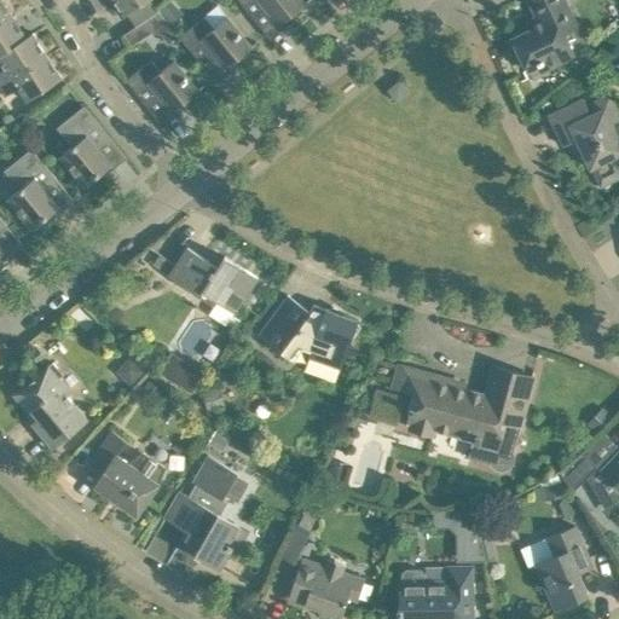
[(0,0),(0,23),(12,16),(1,0),(0,0)]
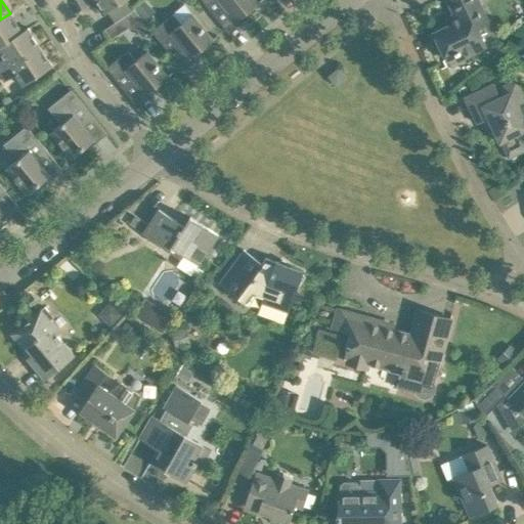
[(97,0),(105,12),(123,1),(125,0),(97,0)]
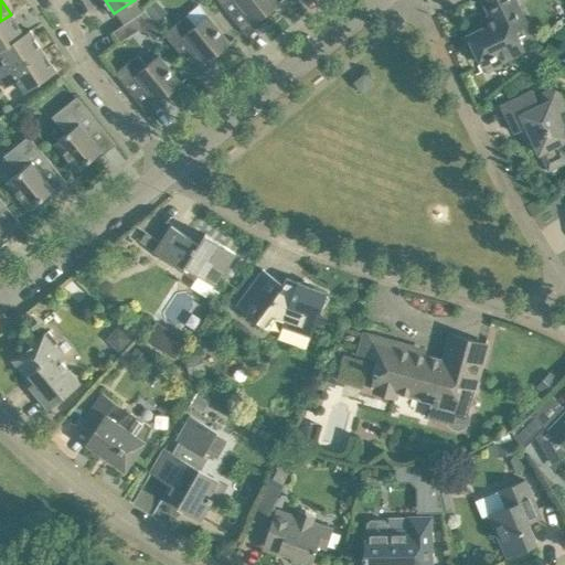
[(217,0),(233,19),(247,35),(259,25),(256,22),(279,3),(276,0),(217,0)]
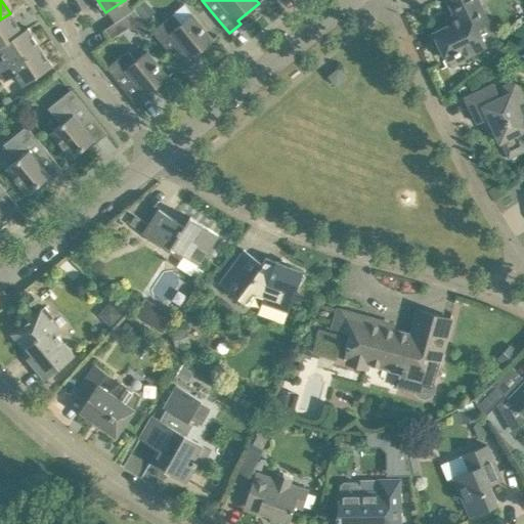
[(491,29),(477,0),(447,0),(454,14),(450,16),(453,23),(434,33),(447,59),(467,49),(470,55),(487,47),(480,34),(491,29)]
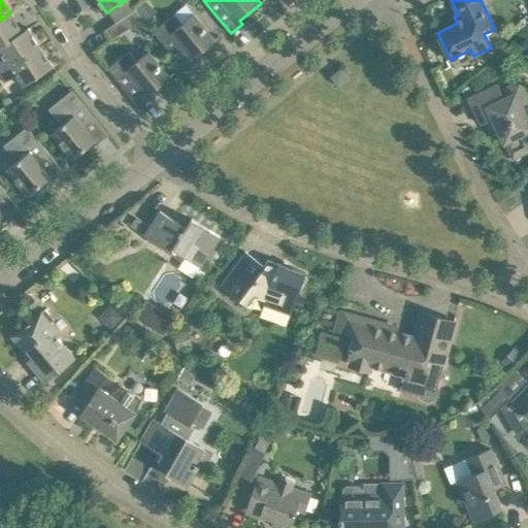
[(0,46),(28,28),(23,31),(10,13),(0,20),(0,46)]
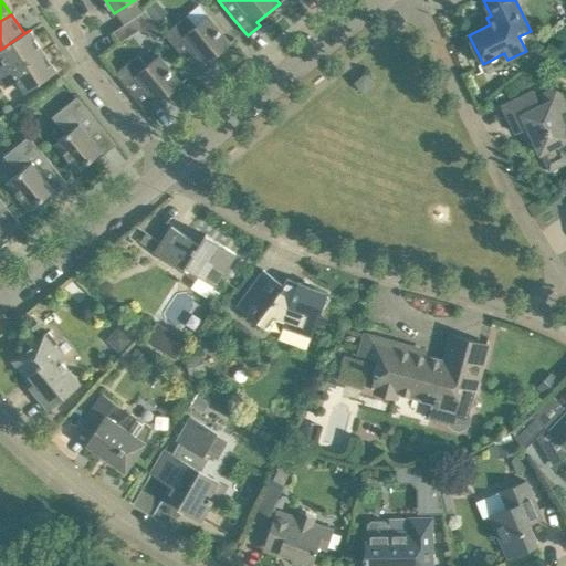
[(187,14),(164,33),(185,59),(199,75),(211,65),(208,62),(231,43),(217,25),(208,16),(196,25),(187,14)]
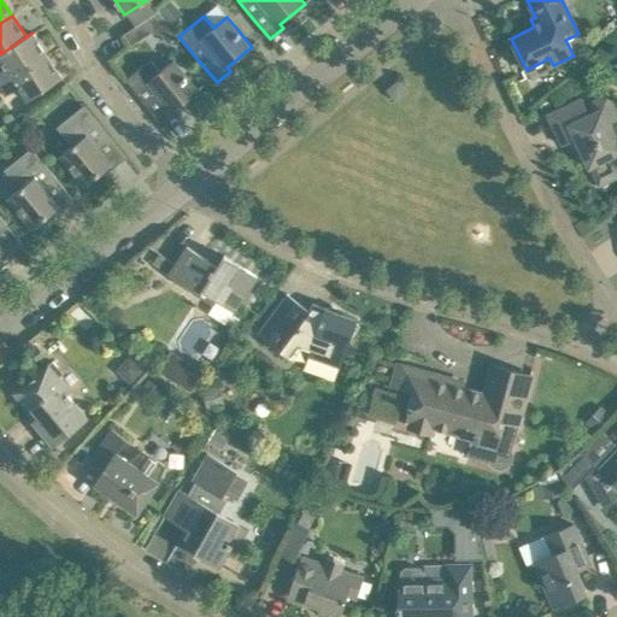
[(134,27),(124,34),(131,46),(141,39),(134,27)]
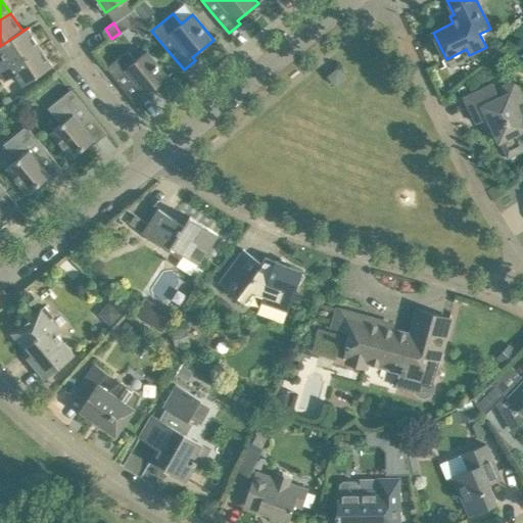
[(0,72),(40,46),(28,28),(0,46),(0,48),(6,57),(0,60),(0,72)]
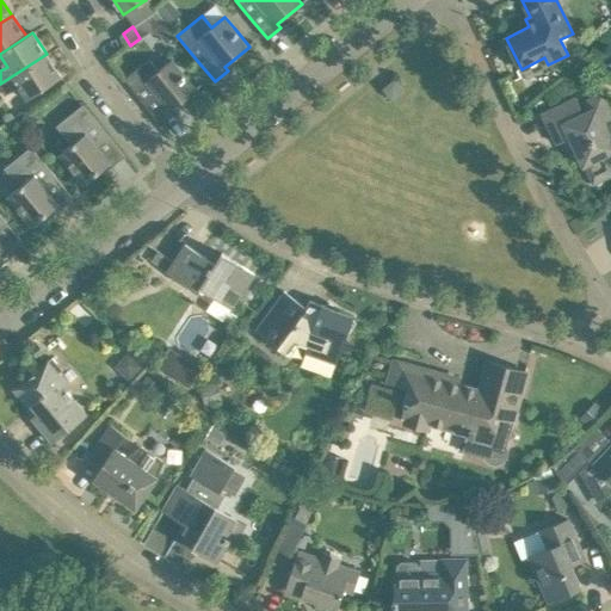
[(28,99),(42,90),(62,76),(47,54),(0,84),(0,85),(6,94),(19,86),(28,99)]
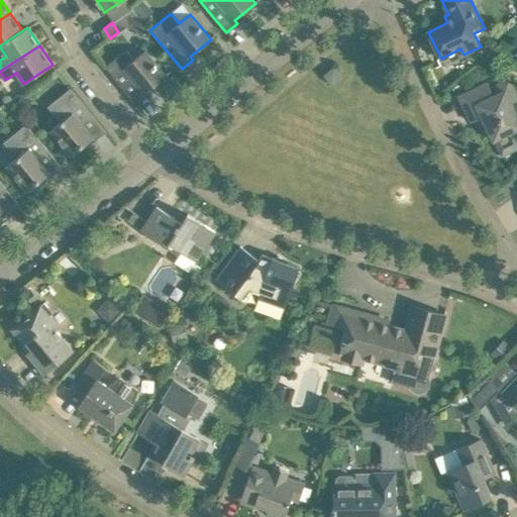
[(166,76),(153,60),(145,50),(134,60),(126,49),(121,54),(105,67),(136,105),(147,96),(145,92),(166,76)]
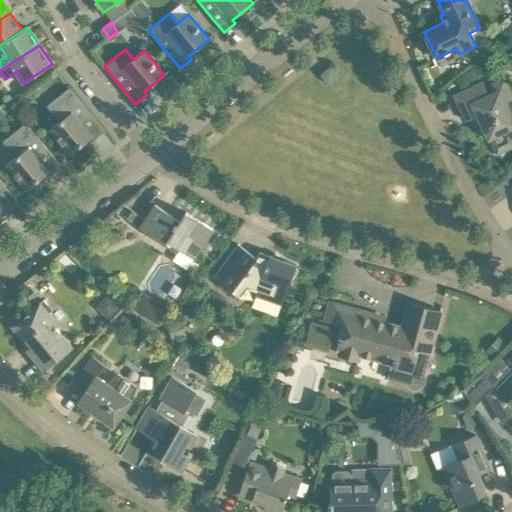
[(330,67),(324,72),(321,74),(329,83),(338,76),(330,67)]
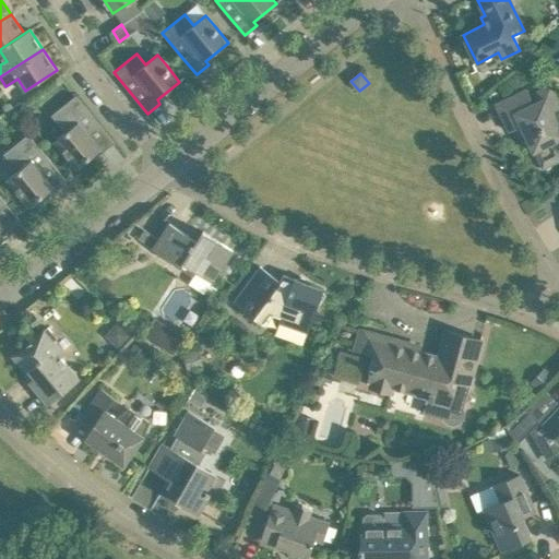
[(558,158),(558,147),(556,141),(558,139),(558,125),(552,111),(558,108),(558,103),(550,85),(530,95),(527,90),(516,95),(497,104),(510,131),(522,126),(534,152),(535,151),(543,167),(558,158)]
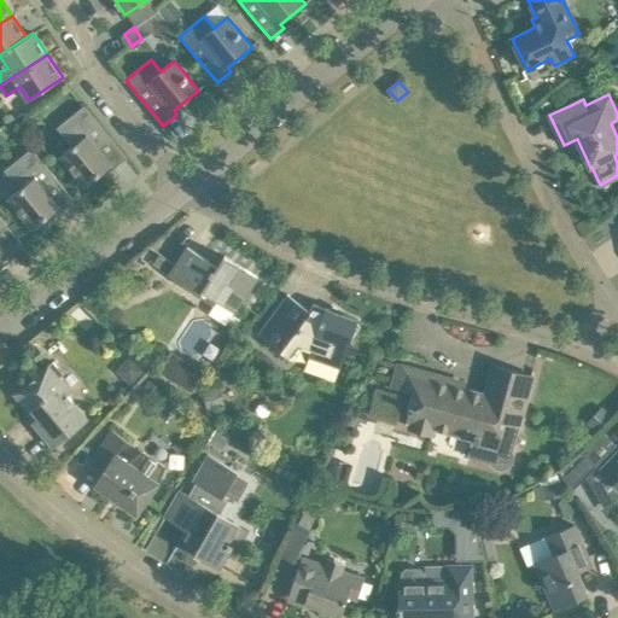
[(111,168),(126,156),(85,106),(66,121),(58,127),(74,145),(60,156),(85,186),(110,165),(111,168)]
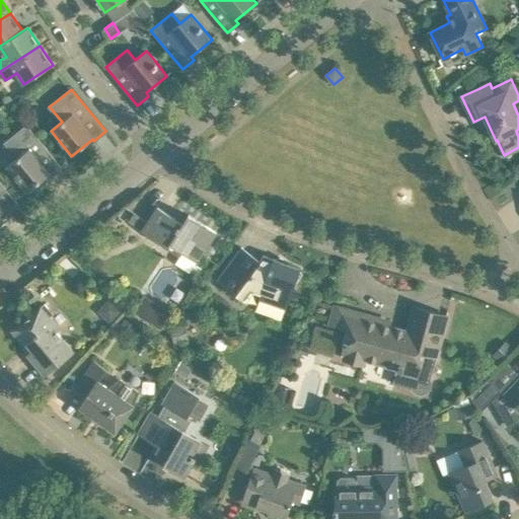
[(20,95),(16,108),(27,113),(32,98),(20,95)]
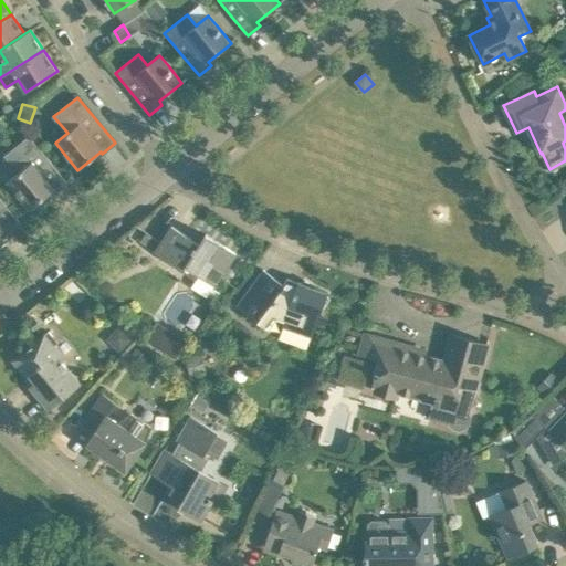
[(67,182),(53,165),(30,136),(6,156),(19,173),(7,181),(30,210),(52,190),(54,192),(67,182)]
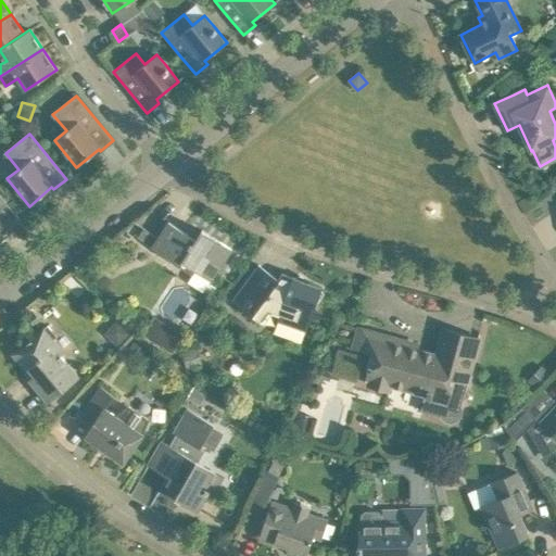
[(7,228),(19,217),(0,193),(0,229),(4,226),(7,228)]
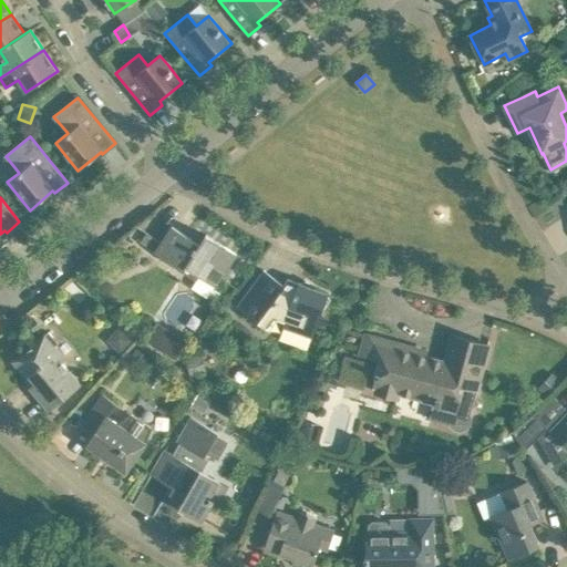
[(215,286),(236,254),(206,234),(199,244),(172,226),(162,241),(147,232),(141,243),(197,279),(199,276),(215,286)]
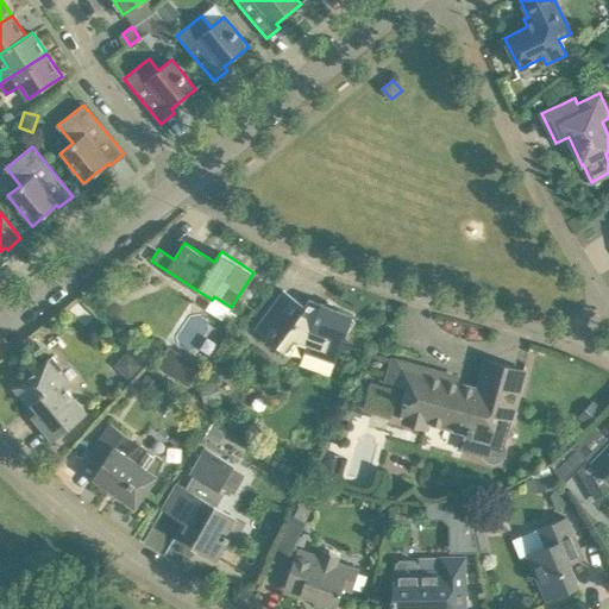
[(269,308),(253,328),(288,353),(297,340),(339,355),(345,337),(346,332),(356,321),(352,318),(353,314),(339,309),(328,301),(325,305),(309,299),(305,305),(283,289),(269,308)]
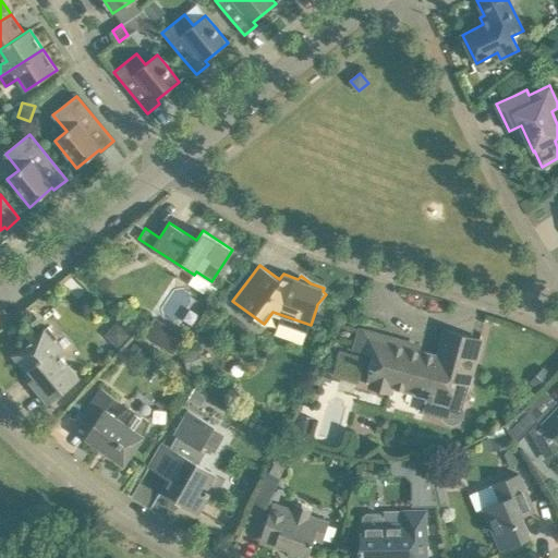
[(34,329),(41,323),(33,312),(25,318),(34,329)]
